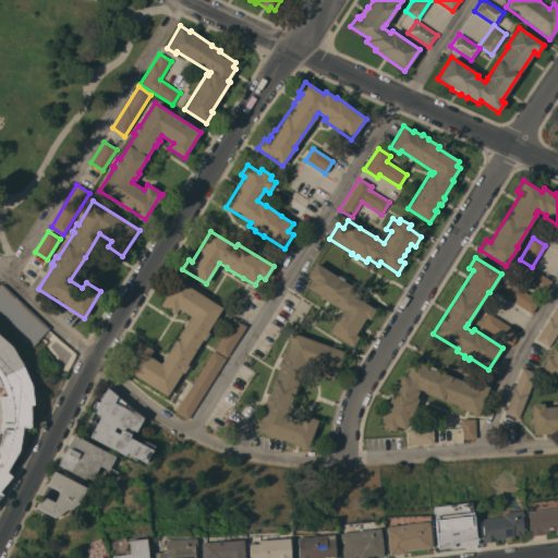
[(337,277),(338,276),(343,279),(342,280),(360,291),(355,298),(375,310),(368,319),(365,317),(354,335),(359,337),(352,347),(328,331),(342,310),(335,305),(334,306),(317,295),(318,295),(306,288),(311,279),(306,277),(315,263),(337,277)]
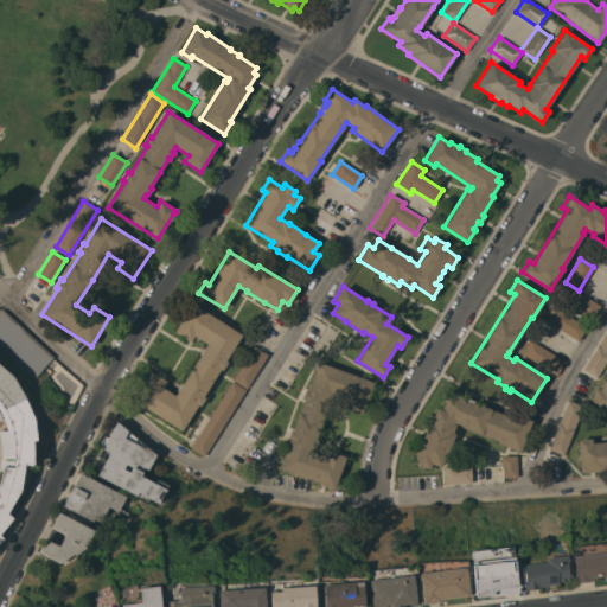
[(600,306),(592,319),(568,305),(576,291),(600,306)]
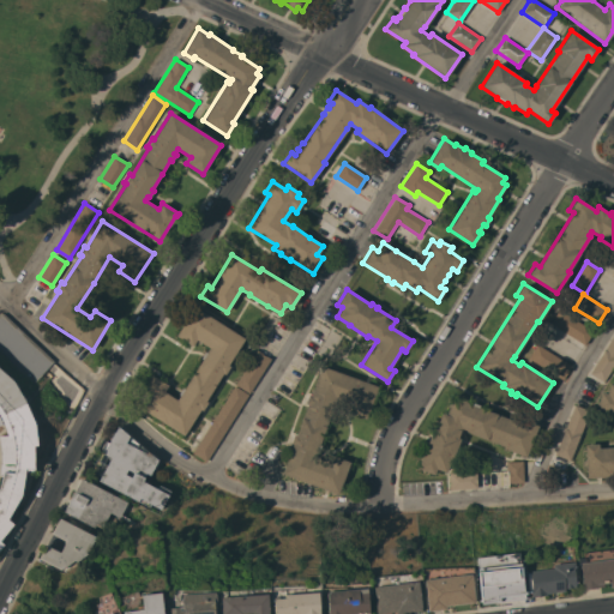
[(163,392),(176,399),(180,395),(178,393),(182,387),(184,389),(202,359),(200,357),(204,351),(206,353),(209,348),(196,339),(192,345),(175,336),(193,307),(244,338),(228,365),(229,366),(224,374),(222,373),(205,401),(206,402),(202,410),(200,409),(184,435),(133,404),(151,374),(167,385),(164,390),(163,392)]
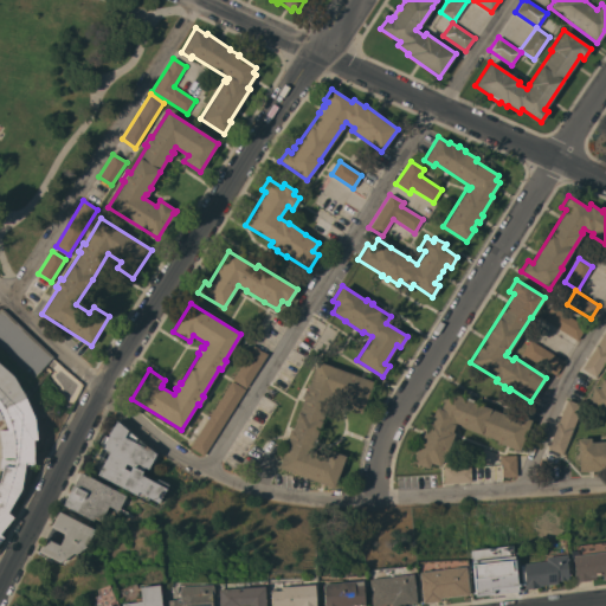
[(543,318),(552,305),(585,327),(577,340),(543,318)]
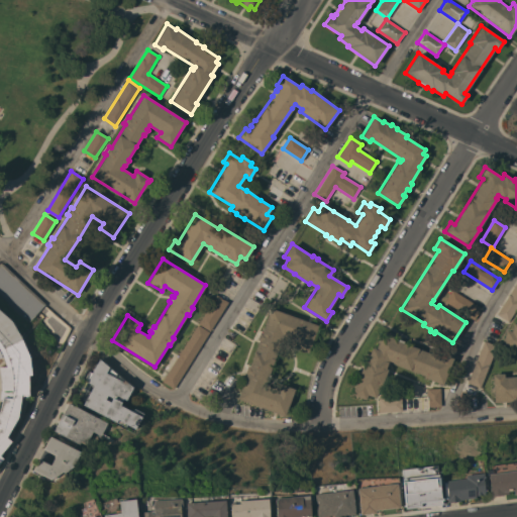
[(45,304),(29,321),(0,294),(0,266),(2,264),(45,304)]
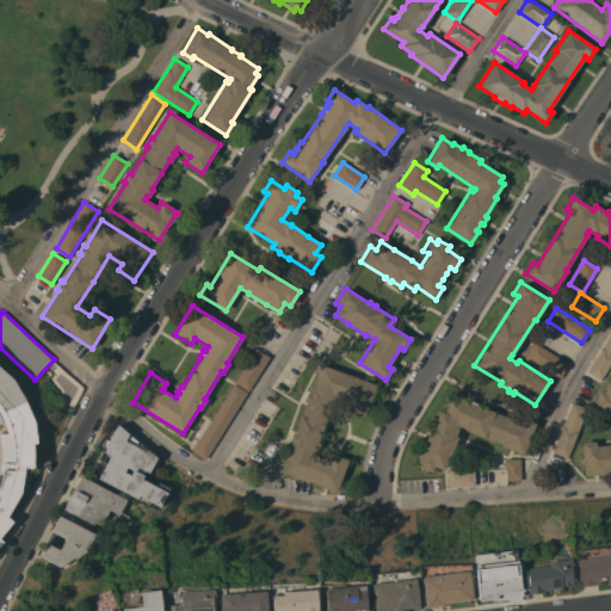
[(610,331),(610,362),(600,380),(586,371),(610,331)]
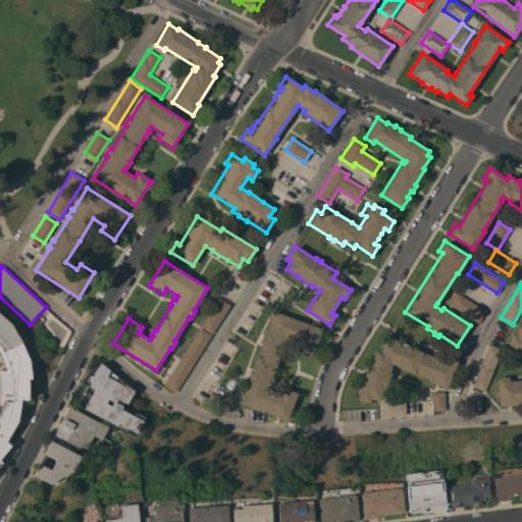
[(485,311),(478,323),(449,305),(457,293),(485,311)]
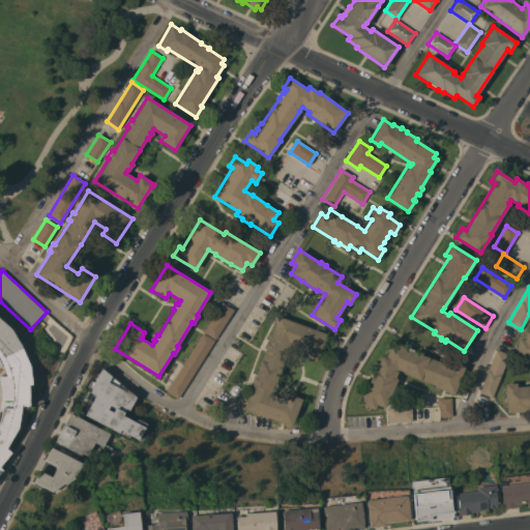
[(233,310),(214,339),(203,331),(222,302),(233,310)]
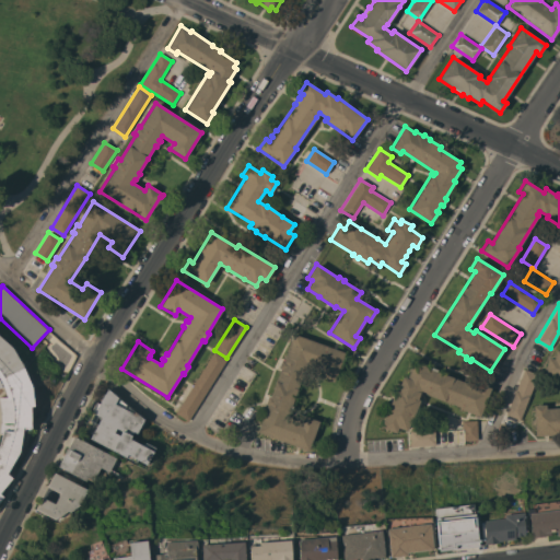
[(267,405),(265,405),(268,396),(270,397),(280,369),(279,368),(281,360),(283,360),(292,334),(345,352),(334,382),(316,376),(319,369),(305,364),(287,419),(299,423),(302,416),(318,421),(308,451),(257,432),(267,405)]
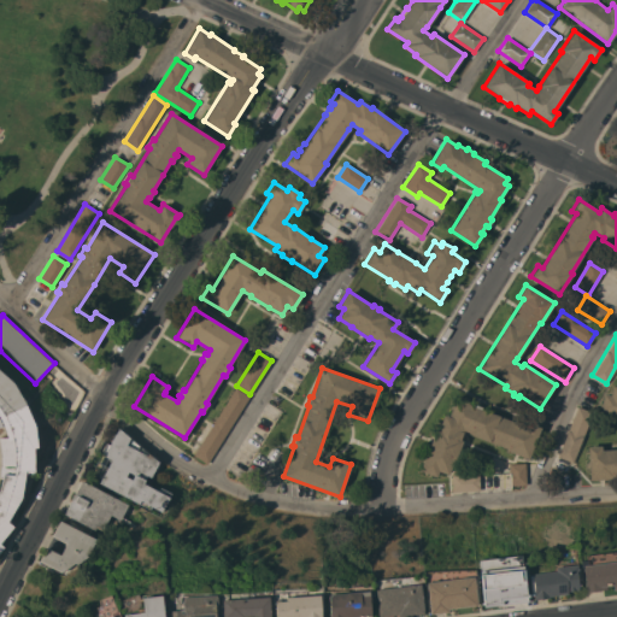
[(0,372),(4,376),(5,375),(13,382),(18,389),(17,391),(23,401),(28,413),(29,418),(31,417),(35,425),(36,435),(35,435),(36,447),(33,447),(34,470),(25,470),(21,498),(7,522),(13,527),(0,541),(0,545),(3,547),(0,550),(0,486),(4,474),(13,475),(13,466),(3,466),(1,451),(0,444),(0,438),(7,438),(5,430),(1,422),(0,419),(0,372)]
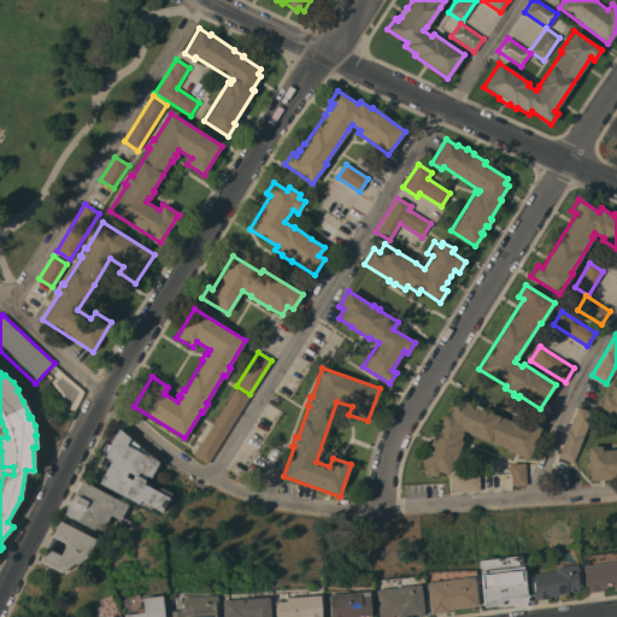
[(616,386),(616,416),(599,411),(604,393),(610,395),(612,386),(616,386)]
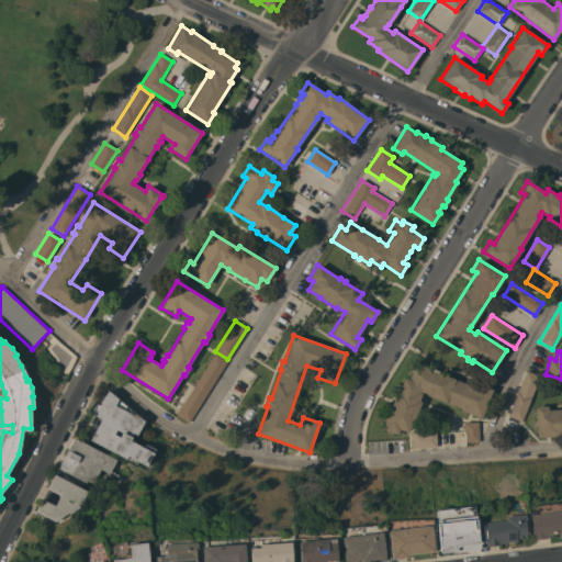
[(227,361),(189,423),(176,414),(214,352),(227,361)]
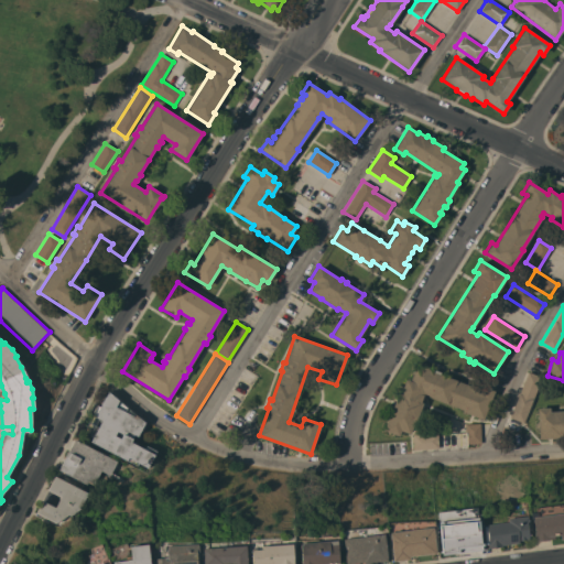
[(399,390),(401,391),(405,379),(410,381),(418,360),(429,365),(427,369),(432,371),(433,369),(440,372),(438,373),(469,386),(469,383),(477,387),(476,388),(481,390),(483,387),(494,391),(483,420),(462,411),(463,410),(427,397),(427,396),(423,393),(420,402),(422,403),(415,421),(414,421),(410,434),(400,431),(399,436),(383,430),(399,390)]
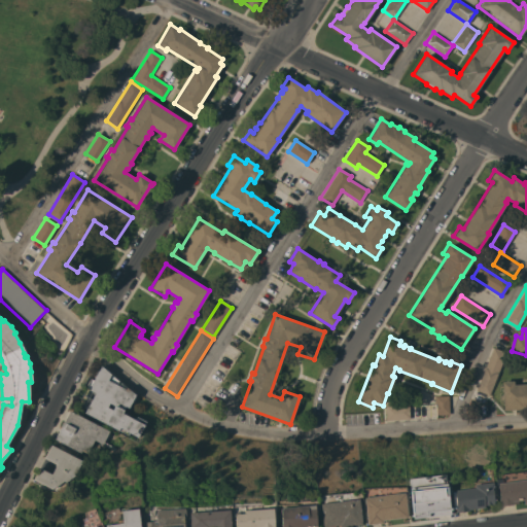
[(493,347),(505,352),(489,395),(477,390),(493,347)]
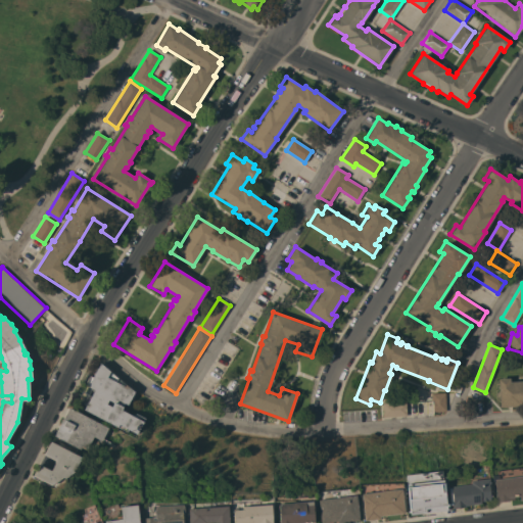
[(128,429),(127,431),(84,410),(86,406),(77,400),(90,376),(93,377),(99,363),(134,391),(128,405),(124,402),(121,410),(134,417),(135,414),(144,418),(143,422),(142,421),(136,433),(128,429)]
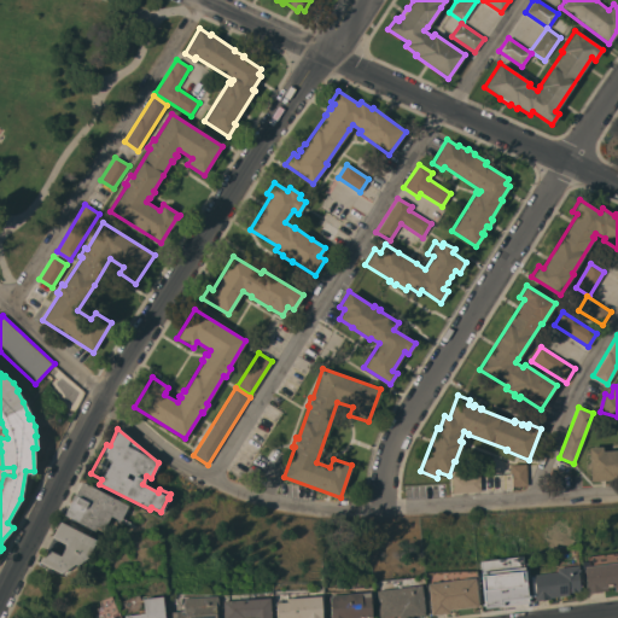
[(588,447),(601,447),(602,452),(617,450),(617,477),(611,478),(612,479),(590,481),(588,447)]
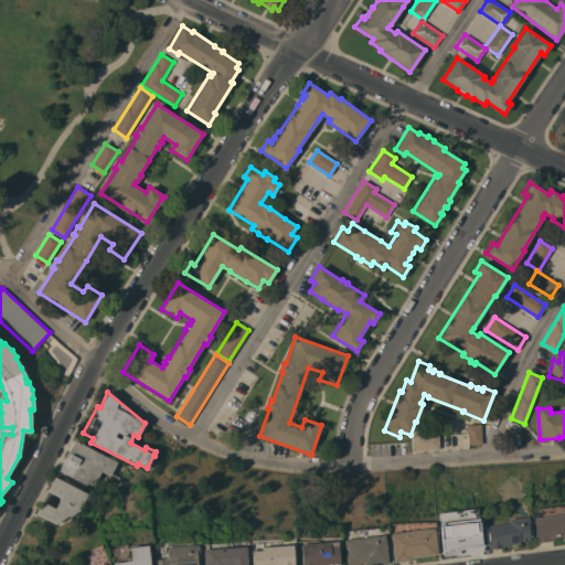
[(482,444),(468,445),(467,433),(466,433),(466,425),(480,424),(482,444)]
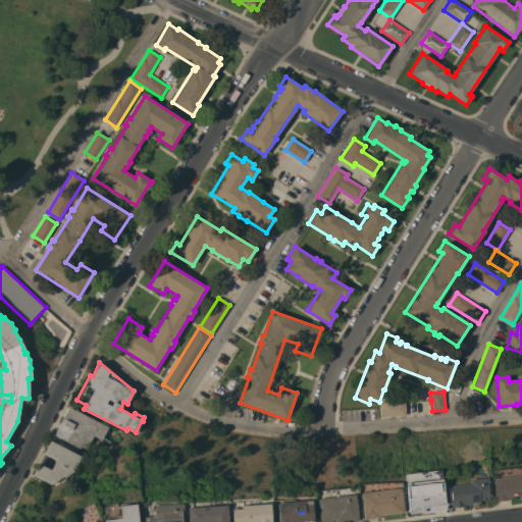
[(405,401),(406,415),(382,416),(381,403),(405,401)]
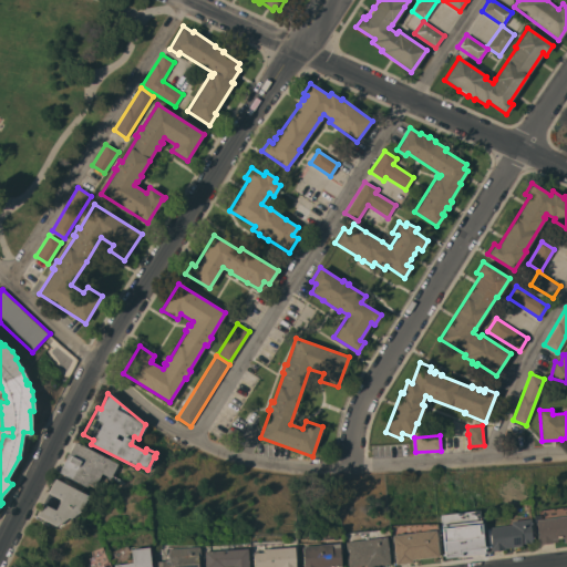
[(117,464),(103,492),(89,484),(86,487),(59,473),(74,442),(117,464)]
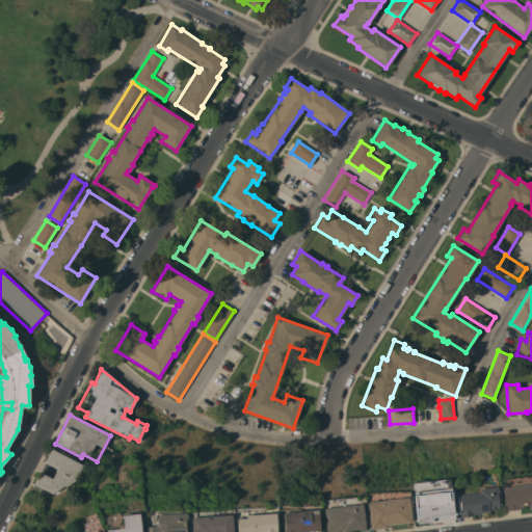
[(82,464),(74,480),(65,486),(63,485),(52,494),(34,484),(41,473),(52,478),(57,469),(46,462),(52,449),(82,464)]
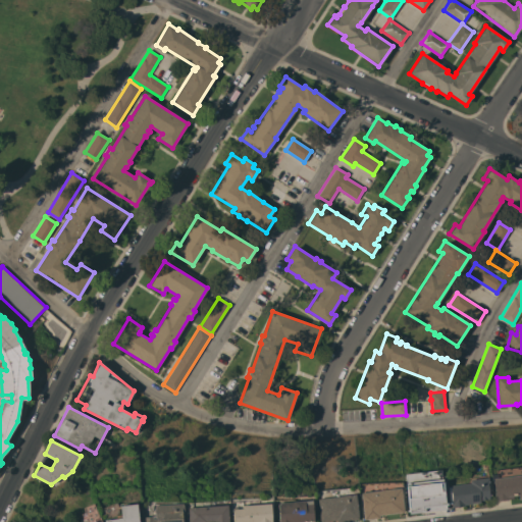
[(521,499),(518,500),(518,496),(512,496),(513,499),(508,499),(508,500),(494,502),(493,497),(494,497),(492,478),(496,478),(496,470),(521,466),(521,499)]
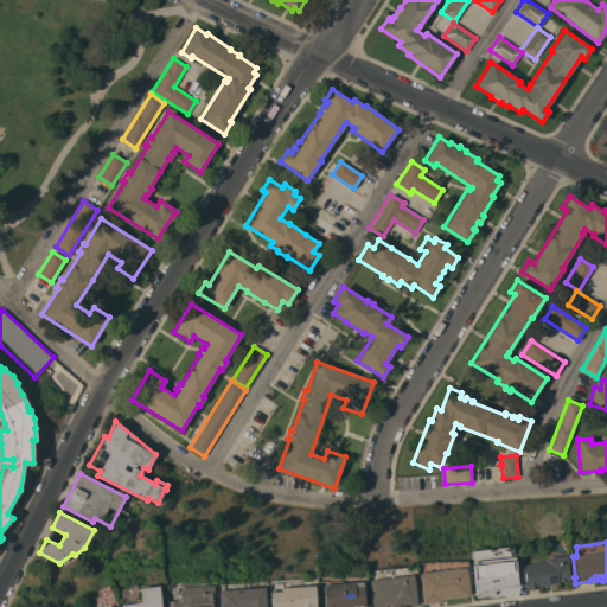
[(513,548),(471,550),(472,596),(515,595),(513,548)]
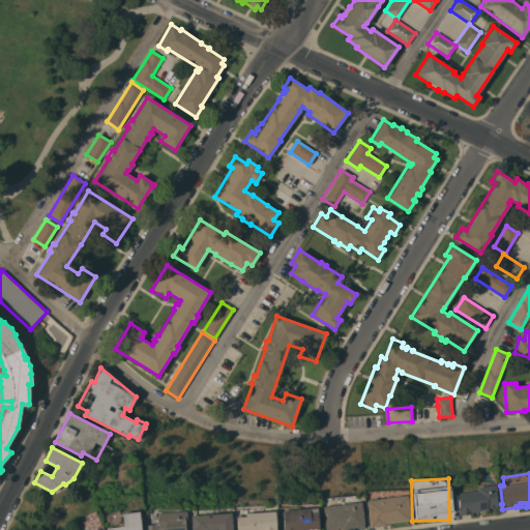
[(474,511),(474,512),(472,512),(472,513),(459,516),(458,510),(457,511),(453,494),(457,494),(455,493),(476,491),(476,488),(494,486),(495,490),(494,490),(495,501),(497,501),(498,503),(497,503),(497,505),(496,505),(496,507),(487,508),(487,510),(474,511)]
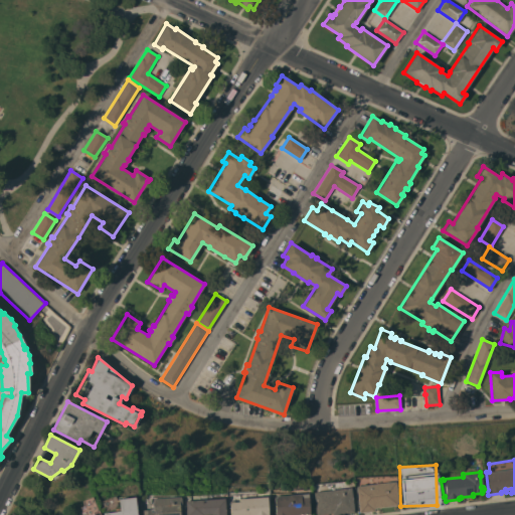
[(394,481),(397,505),(373,508),(374,510),(359,512),(355,486),(394,481)]
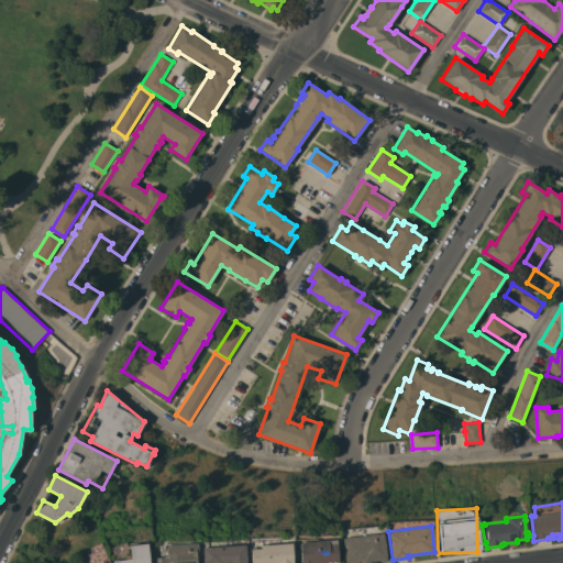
[(344,562),(342,538),(384,532),(387,559),(353,562),(344,562)]
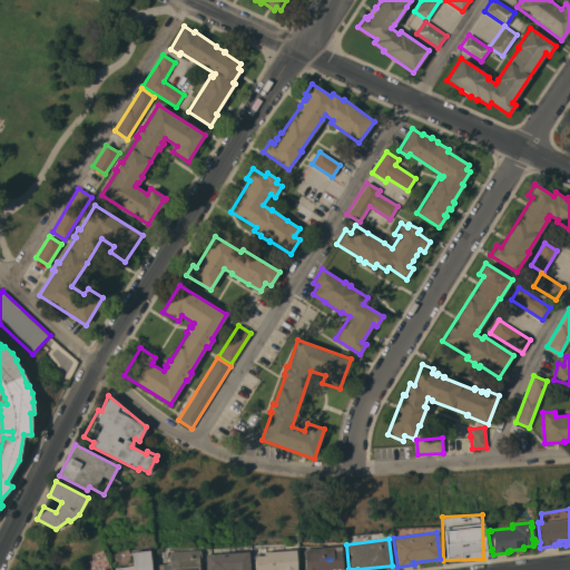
[(332,547),(340,546),(341,569),(304,569),(303,549),(332,547)]
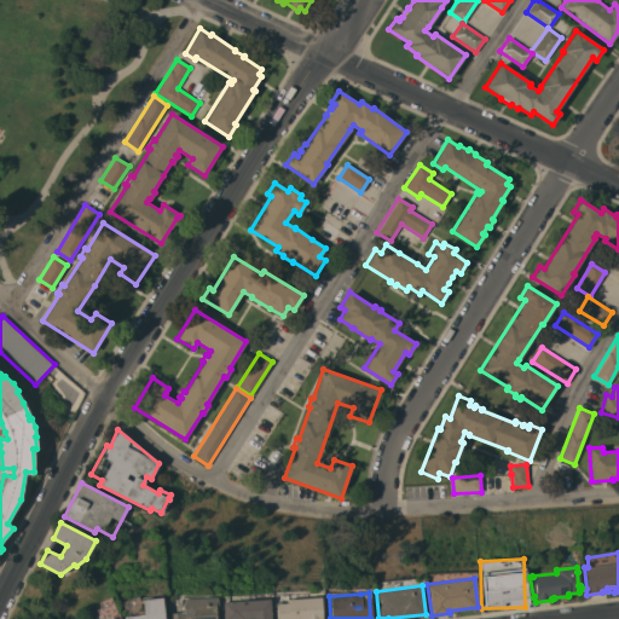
[(138,615),(139,614),(143,613),(140,600),(161,597),(163,618),(122,618),(122,617),(138,615)]
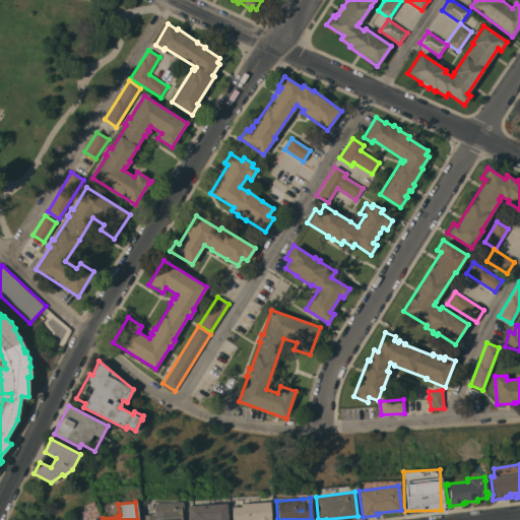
[(181,502),(181,503),(182,503),(183,519),(143,519),(143,515),(149,514),(153,514),(153,508),(153,507),(153,503),(181,502)]
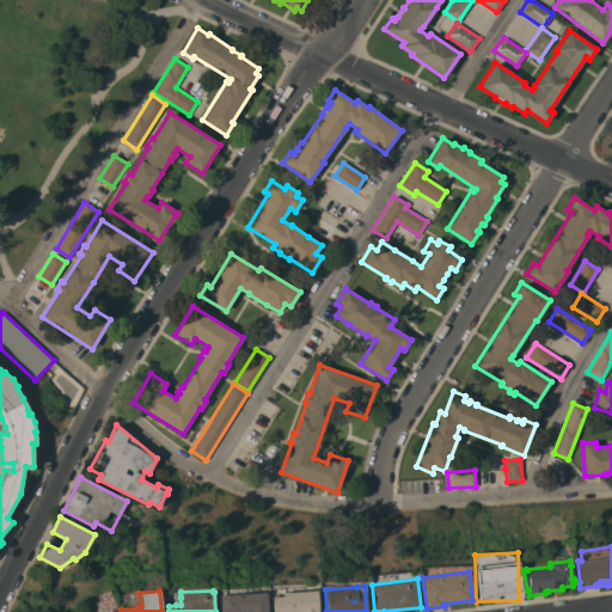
[(316,591),(317,611),(271,611),(271,597),(273,597),(273,595),(277,595),(277,597),(283,597),(283,593),(316,591)]
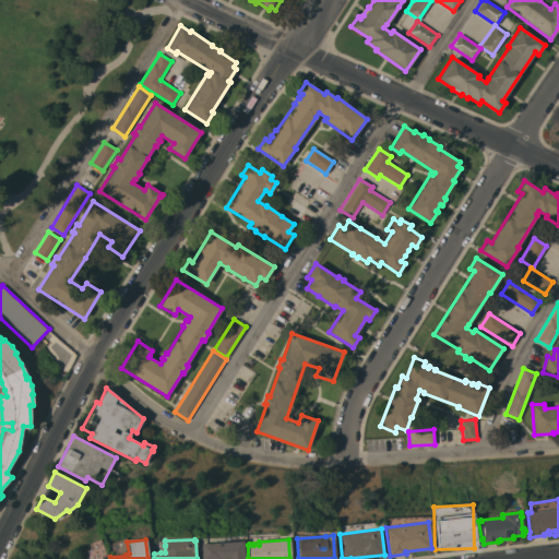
[(242,540),(244,558),(227,558),(221,558),(201,558),(201,544),(242,540)]
